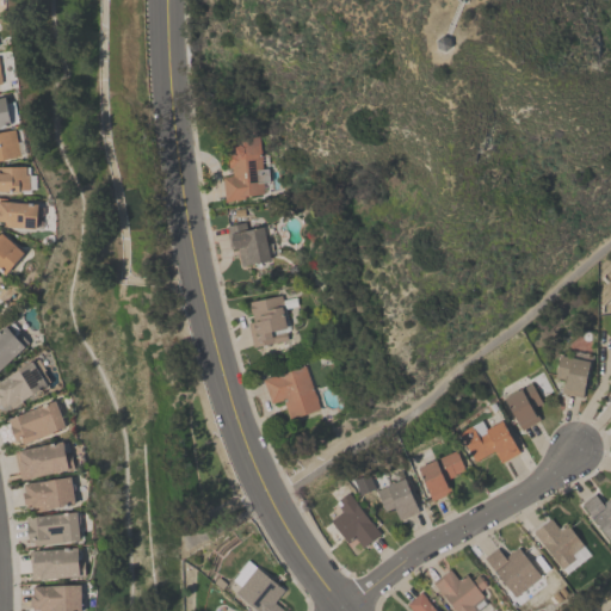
[(0,94),(4,94),(10,123),(0,124),(0,94)]
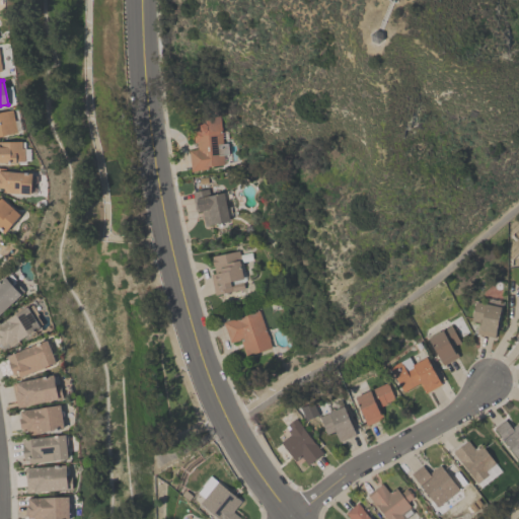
[(0,110),(11,108),(16,131),(0,134),(0,110)]
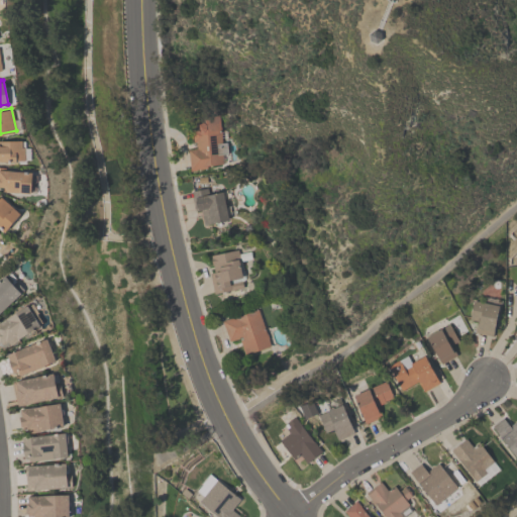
[(189,171),(187,148),(195,147),(195,141),(192,141),(190,128),(194,128),(193,124),(196,121),(198,121),(197,116),(217,114),(220,142),(225,141),(227,153),(221,154),(222,164),(207,166),(207,169),(189,171)]
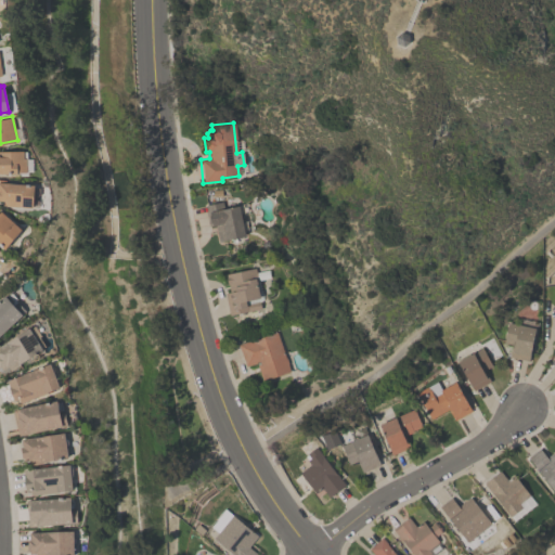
[(0,149),(23,149),(23,157),(25,157),(25,170),(16,170),(16,171),(0,171),(0,149)]
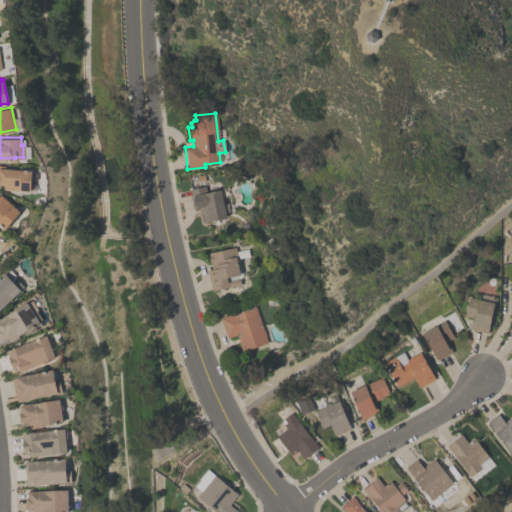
[(0,167),(32,168),(31,190),(2,189),(2,184),(0,184),(0,164),(1,165),(0,167)]
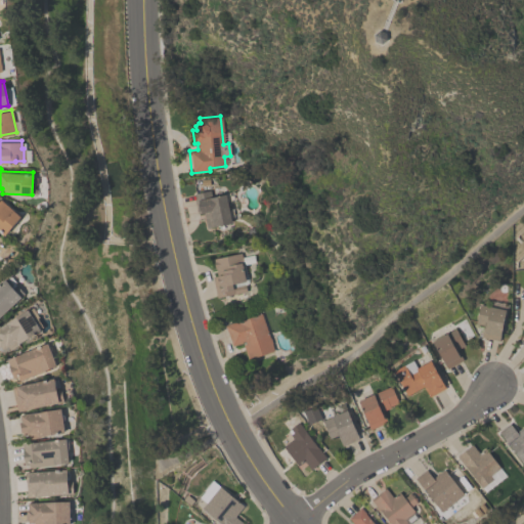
[(224,193),(230,222),(206,227),(203,213),(197,214),(193,200),(195,199),(194,193),(210,189),(211,197),(224,193)]
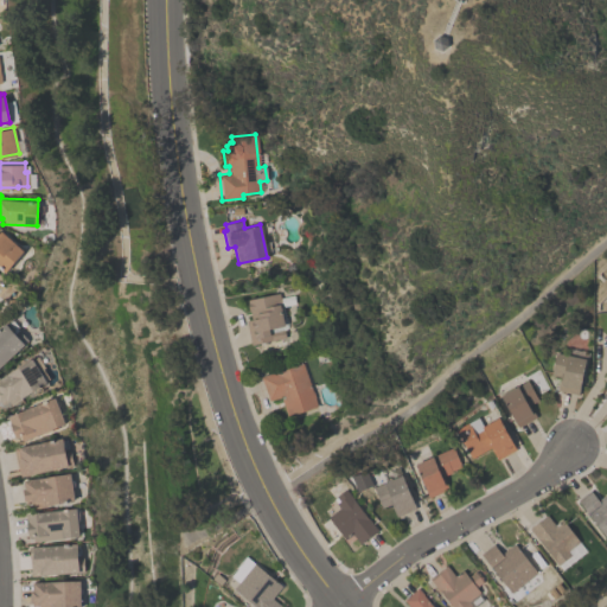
[(0,229),(23,249),(5,272),(0,267),(0,229)]
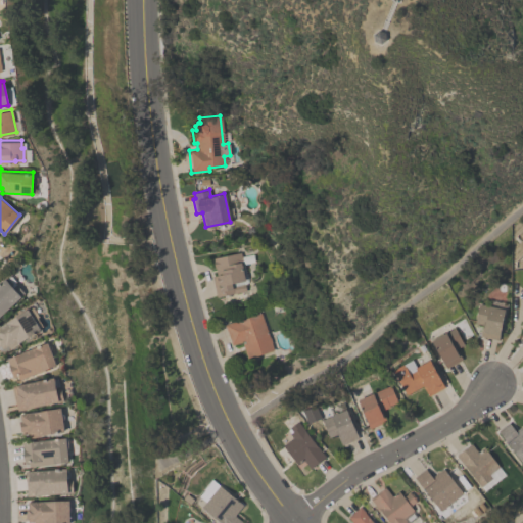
[(212,258),(239,252),(245,281),(231,284),(233,293),(216,297),(211,276),(217,275),(215,267),(214,268),(211,260),(214,259),(212,258)]
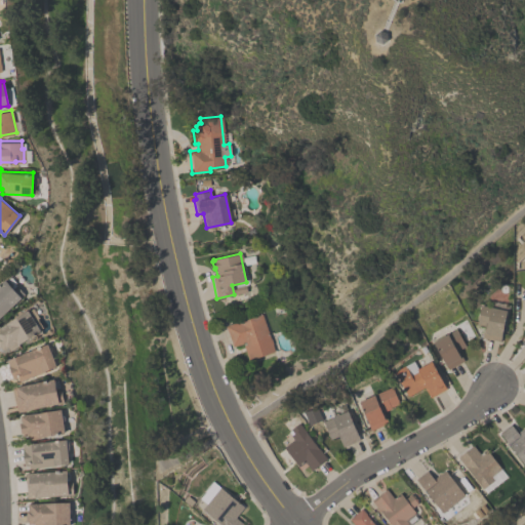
[(0,282),(4,279),(12,288),(16,285),(25,294),(0,316),(0,282)]
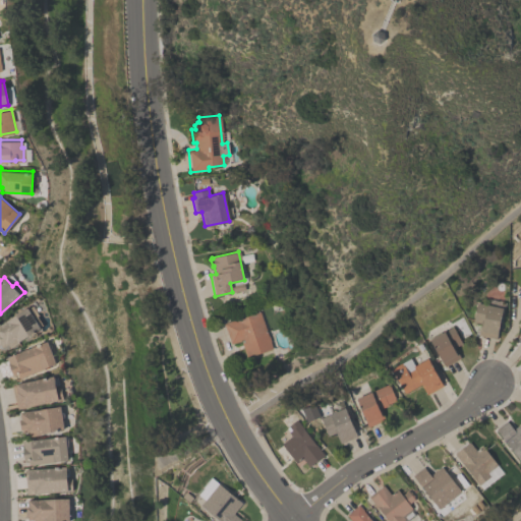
[(502,307),(496,338),(477,334),(480,323),(471,321),(475,302),(502,307)]
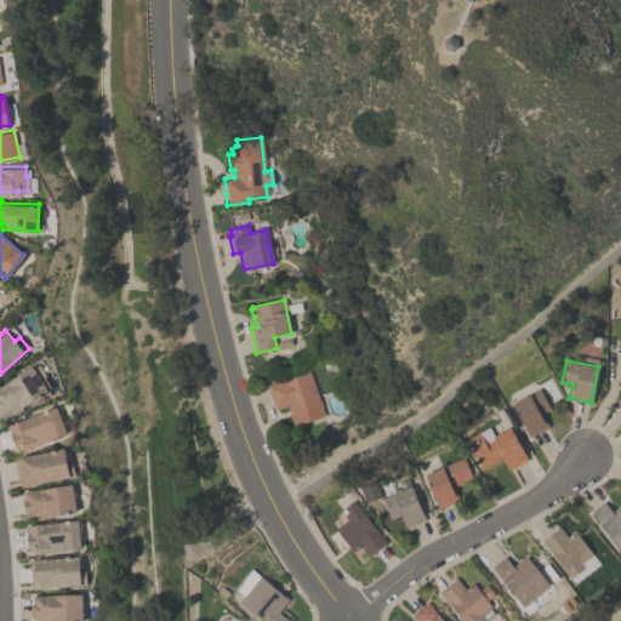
[(0,385),(32,365),(49,391),(11,415),(7,410),(3,414),(1,411),(0,411),(0,385)]
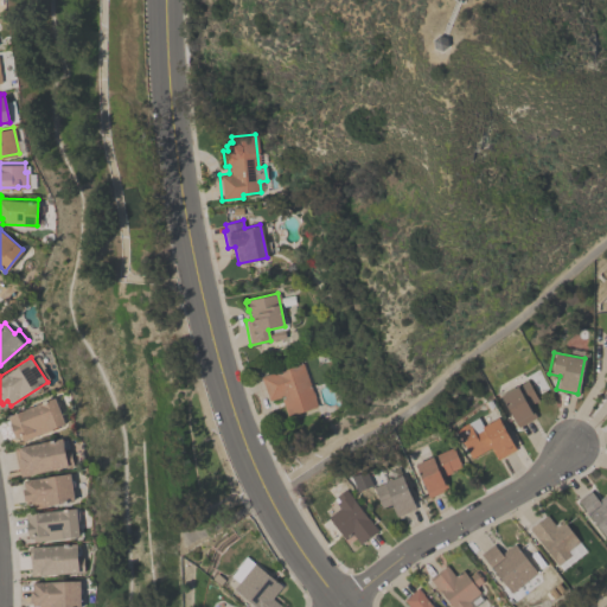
[(268,400),(260,376),(302,362),(317,406),(287,416),(281,398),(285,397),(283,394),(268,400)]
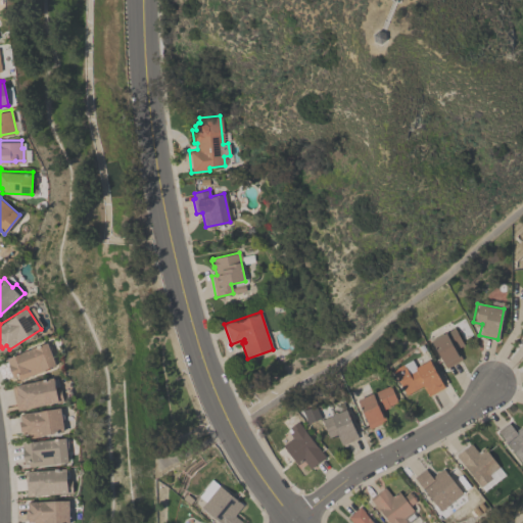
[(463,344),(456,348),(462,359),(445,368),(430,340),(432,339),(432,337),(442,332),(444,332),(454,327),(463,344)]
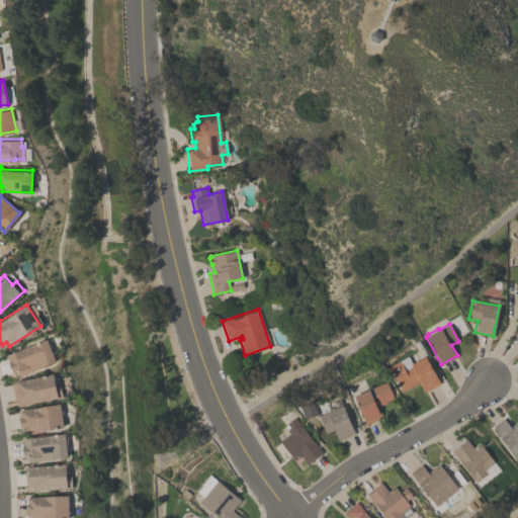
[(6,355),(47,339),(56,361),(19,376),(17,372),(13,374),(7,360),(8,360),(6,355)]
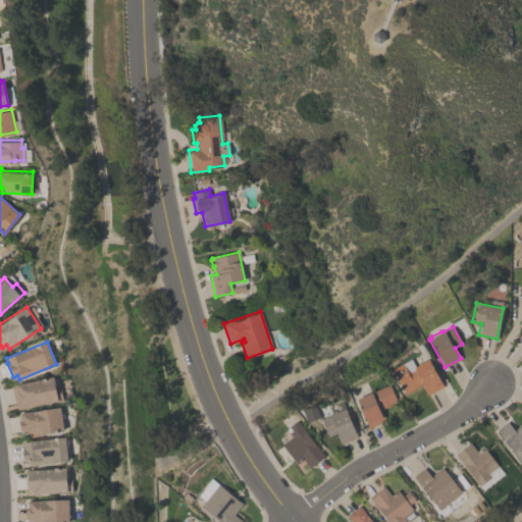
[(390,368),(410,358),(414,365),(427,358),(442,385),(427,394),(421,383),(404,394),(390,368)]
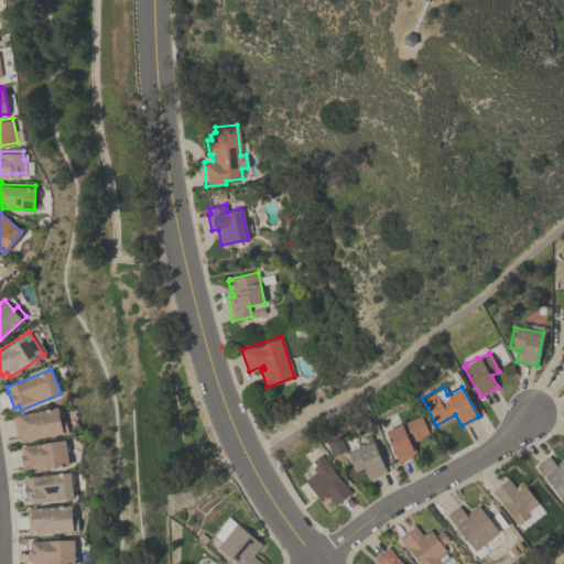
[(19,442),(15,425),(14,425),(12,415),(57,408),(57,409),(58,409),(61,410),(62,412),(62,414),(61,416),(60,418),(61,420),(65,419),(68,432),(19,442)]
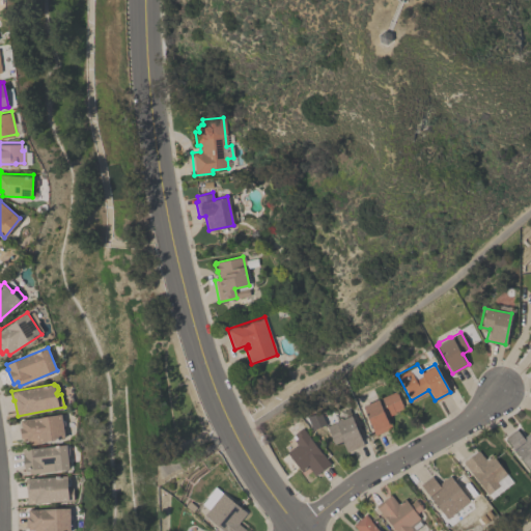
[(362,406),(395,391),(402,408),(394,411),(394,413),(387,416),(392,427),(374,435),(362,406)]
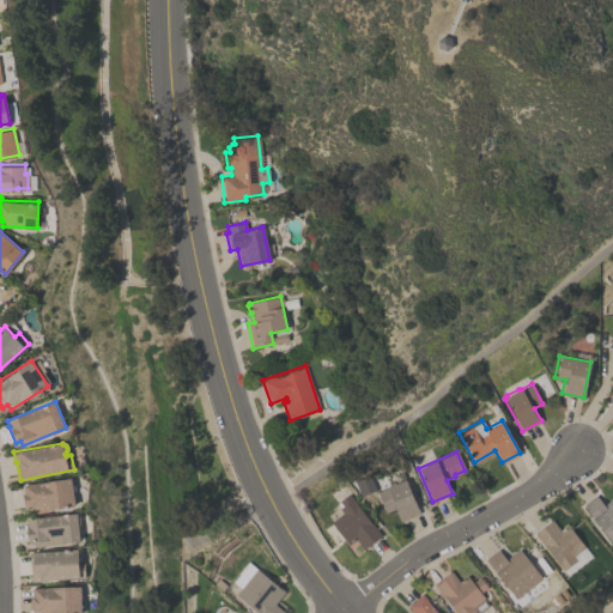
[(76,504),(47,509),(47,510),(32,513),(31,504),(24,505),(23,493),(22,485),(71,478),(72,484),(73,484),(74,486),(74,489),(74,491),(73,492),(76,504)]
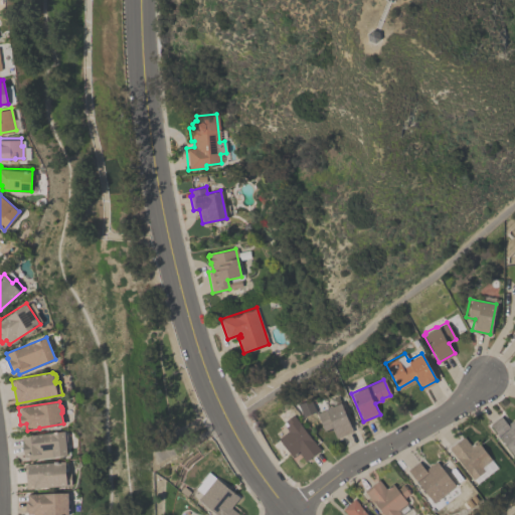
[(352,431),(335,438),(331,426),(323,430),(315,412),(340,401),(352,431)]
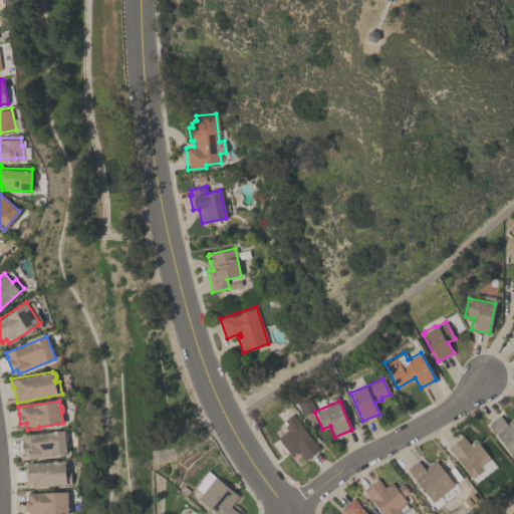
[(276,437),(286,430),(283,426),(284,426),(281,422),(284,421),(283,420),(292,413),(319,449),(303,460),(297,453),(291,457),(276,437)]
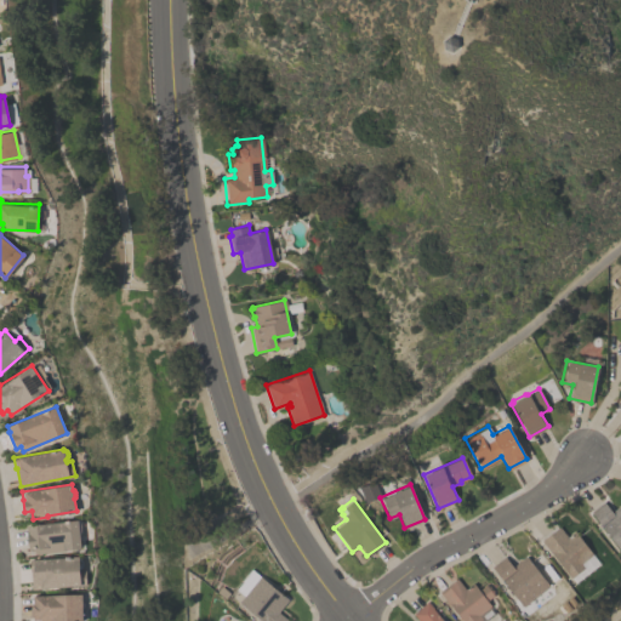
[(611,511),(620,502),(620,551),(590,511),(603,501),(611,511)]
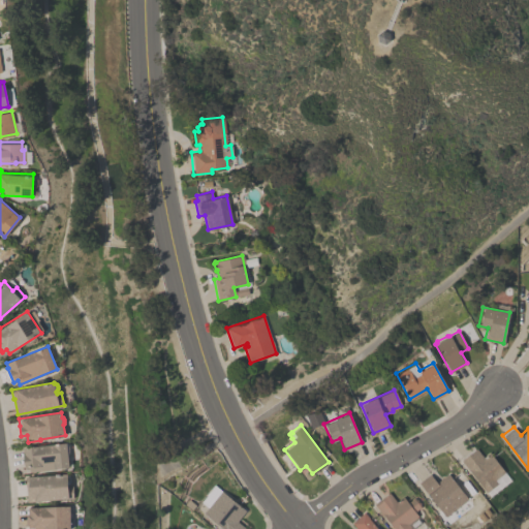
[(29,471),(29,467),(24,468),(22,447),(66,442),(67,443),(68,444),(68,447),(69,450),(69,453),(68,454),(67,455),(68,467),(29,471)]
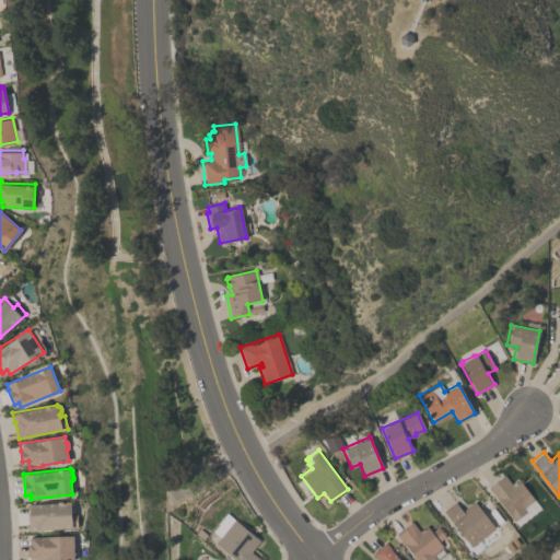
[(516,477),(534,499),(523,508),(526,511),(514,521),(488,487),(503,475),(510,482),(516,477)]
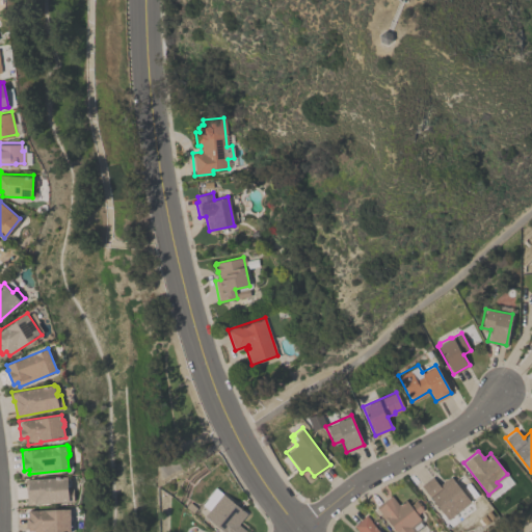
[(27,504),(25,479),(67,476),(67,478),(69,478),(70,480),(71,482),(70,484),(70,486),(68,486),(68,488),(73,487),(74,501),(27,504)]
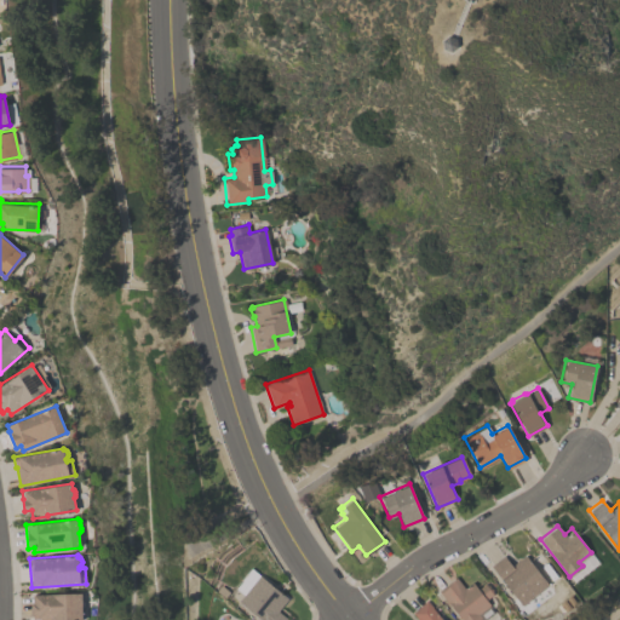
[(547,584),(521,606),(489,566),(503,555),(511,566),(524,555),(547,584)]
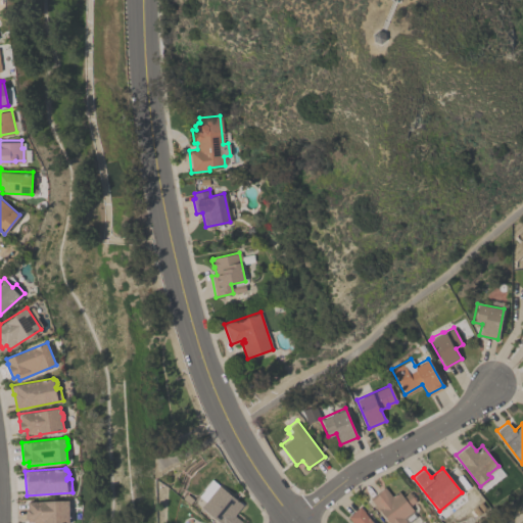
[(234,515),(242,522),(241,522),(220,522),(200,507),(218,485),(242,505),(234,515)]
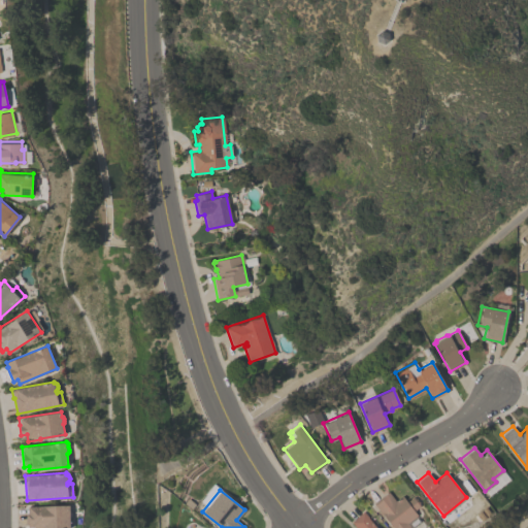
[(395,499),(401,494),(406,501),(411,496),(416,498),(419,501),(419,505),(413,510),(416,515),(406,522),(408,526),(405,527),(391,527),(372,502),(388,490),(395,499)]
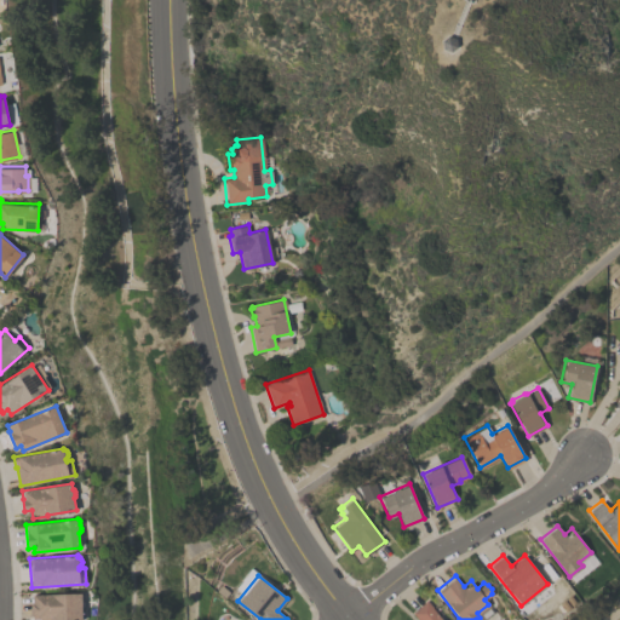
[(40,619),(40,618),(33,618),(33,614),(30,614),(30,602),(33,602),(33,593),(82,592),(82,619),(40,619)]
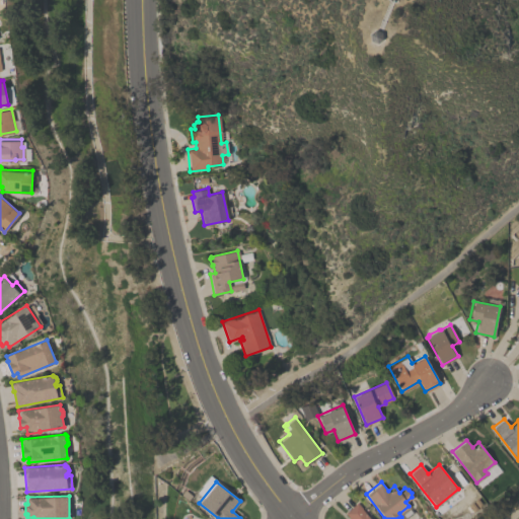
[(350,518),(345,512),(357,502),(371,518),(350,518)]
